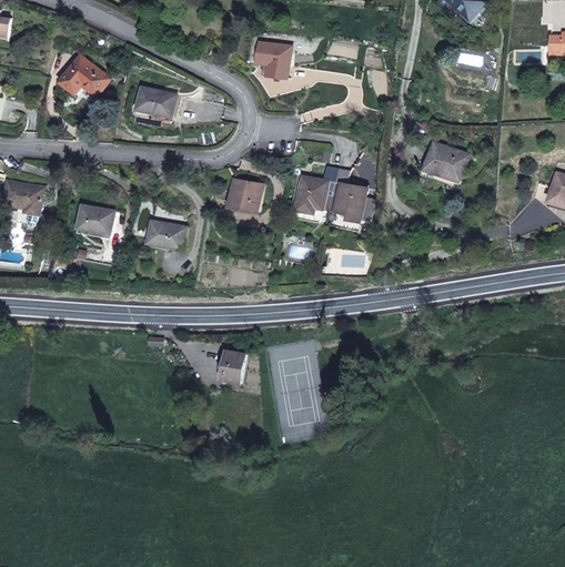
[(446,0),(451,4),(470,20),(487,1),(486,0),(446,0)]
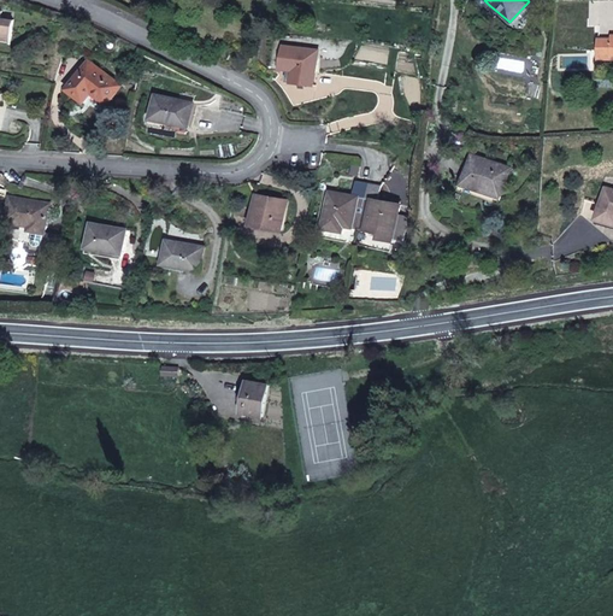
[(0,36),(10,37),(12,19),(0,17),(0,36)]
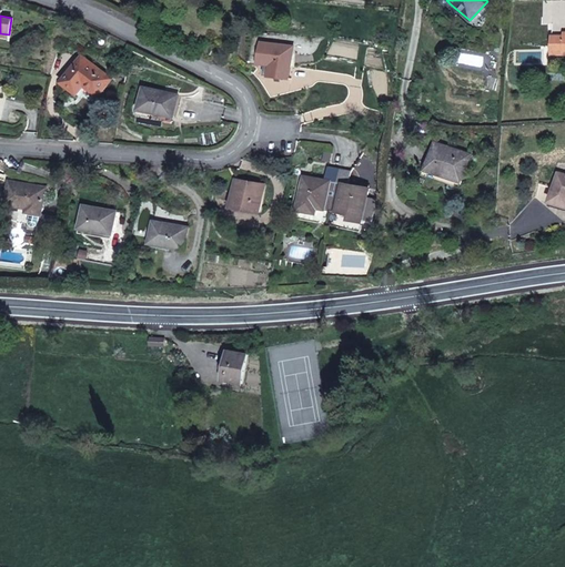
[(551,50),(564,49),(564,31),(551,32),(551,50)]
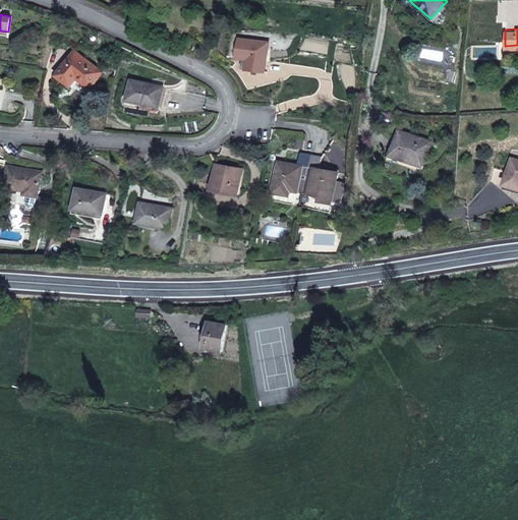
[(189,49),(194,40),(186,36),(181,45),(189,49)]
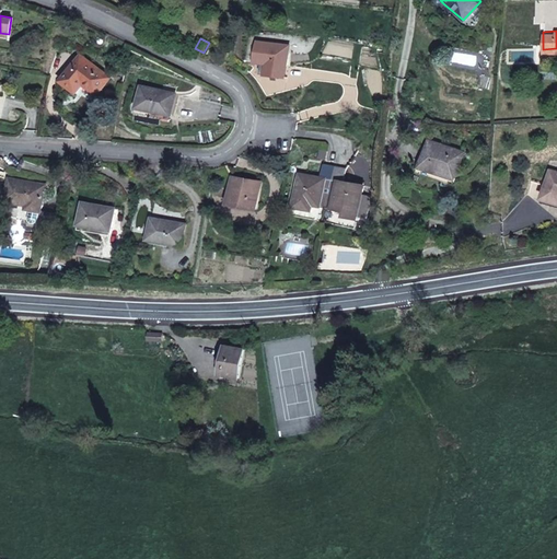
[(253,60),(259,61),(263,62),(262,73),(283,76),(287,44),(255,41),(253,60)]
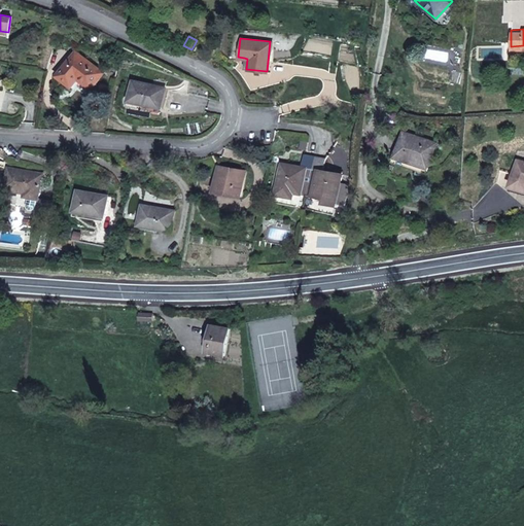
[(102,71),(72,50),(55,75),(70,88),(76,79),(90,89),(102,71)]
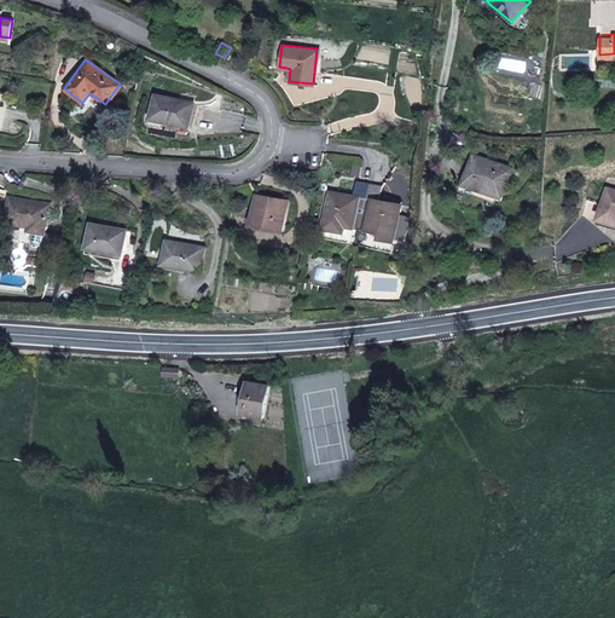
[(150,117),(166,121),(187,125),(192,102),(155,94),(150,117)]
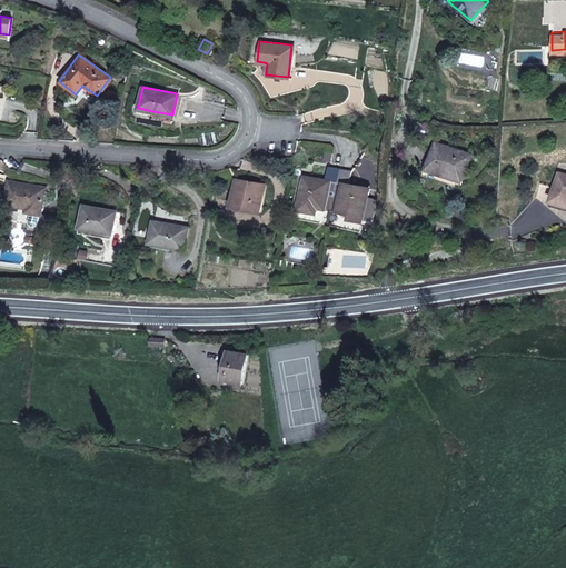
[(171,120),(172,115),(152,111),(151,117),(171,120)]
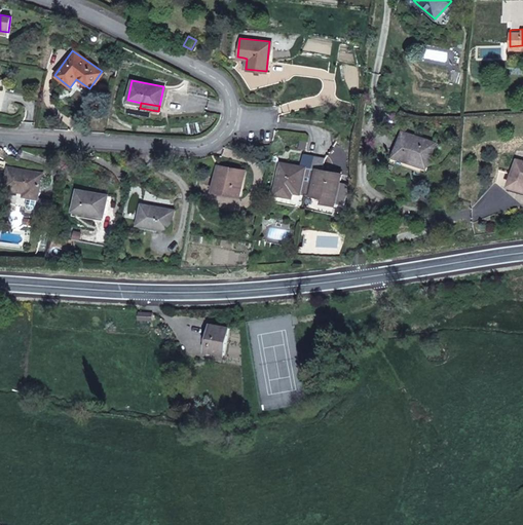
[(409,162),(426,169),(436,142),(401,130),(391,157),(409,162)]
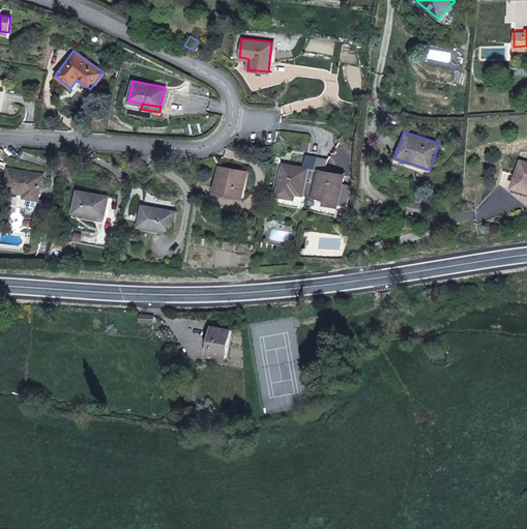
[(295,195),(305,196),(313,156),(302,155),(300,166),(281,163),(273,196),(294,200),(295,195)]
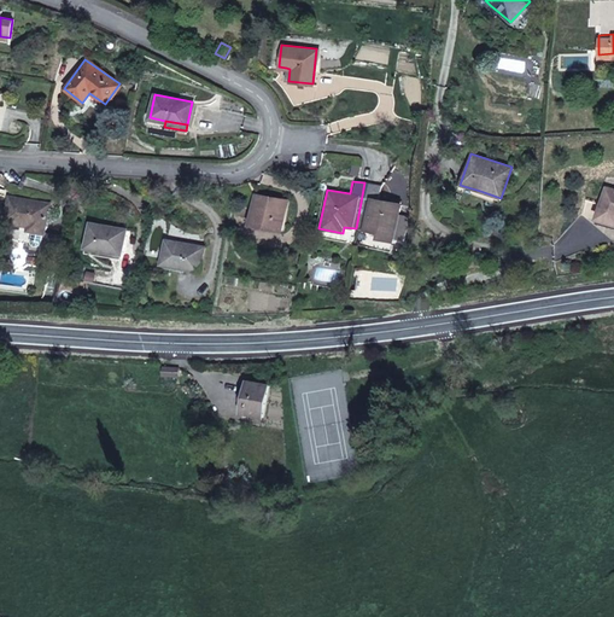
[(378,185),(364,182),(356,228),(376,232),(375,237),(393,240),(399,203),(376,199),(378,185)]
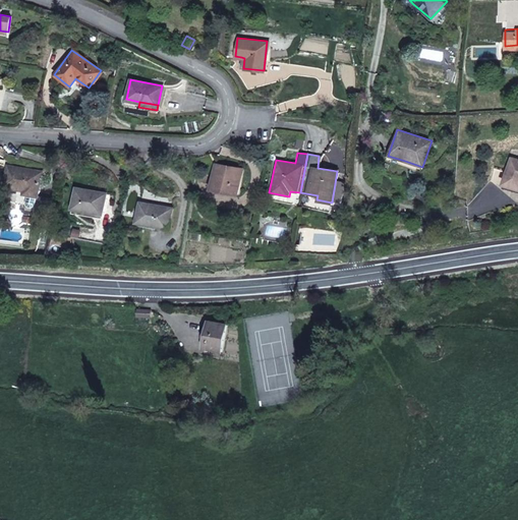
[(505,170),(501,184),(517,188),(517,158),(509,156),(505,170)]
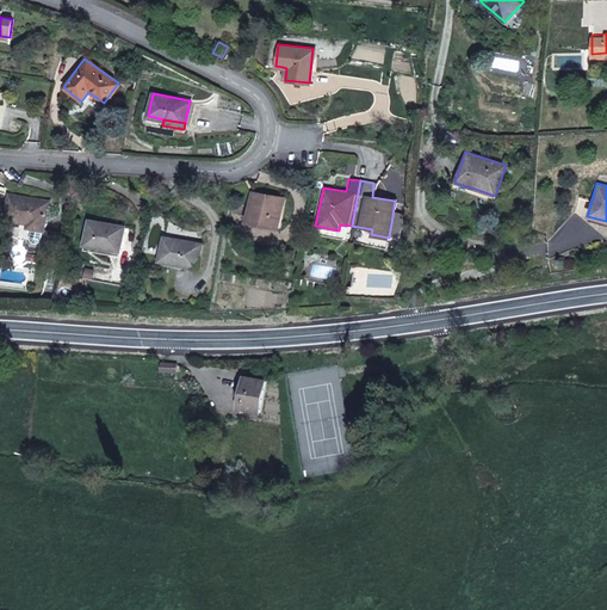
[(278,227),(282,202),(268,201),(270,196),(252,192),(247,222),(278,227)]
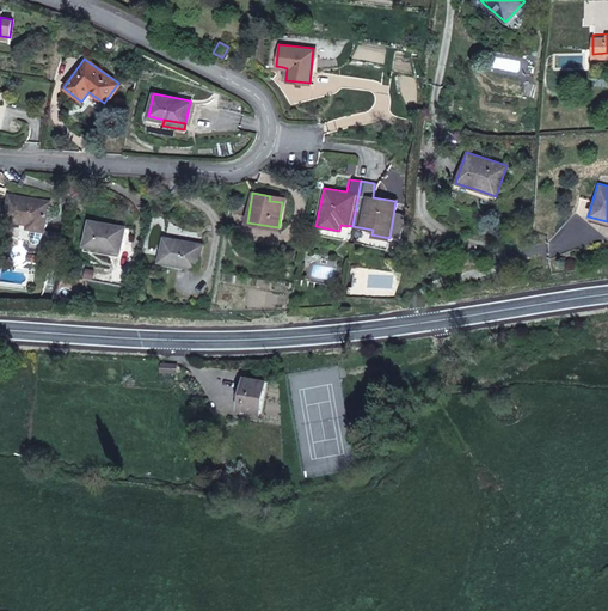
[(2,220),(25,224),(25,228),(43,231),(48,201),(7,194),(2,220)]
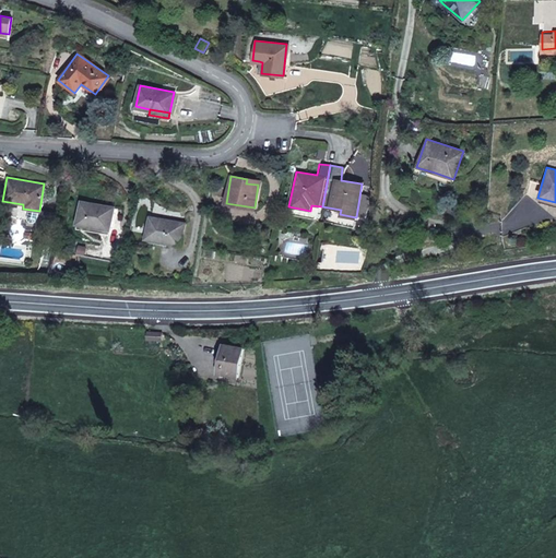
[(555,202),(537,198),(537,201),(555,206),(555,202)]
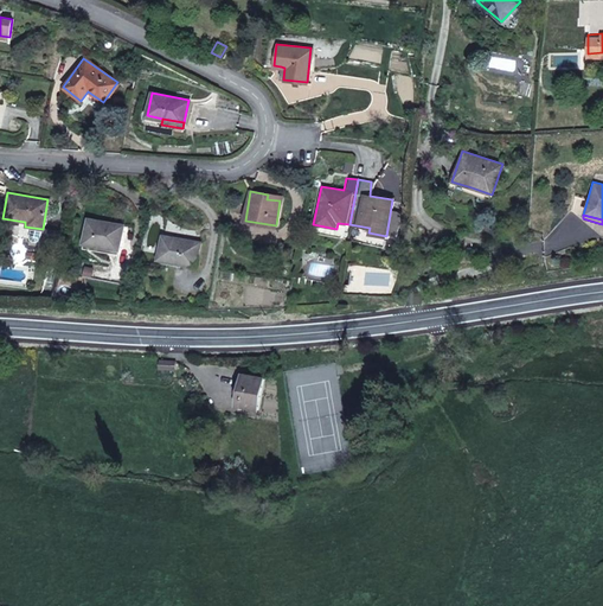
[(122,224),(87,218),(82,243),(119,249),(122,224)]
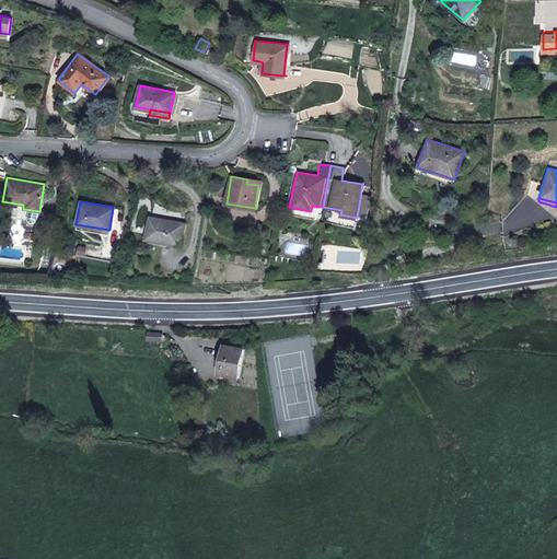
[(184,222),(148,216),(143,239),(180,245),(184,222)]
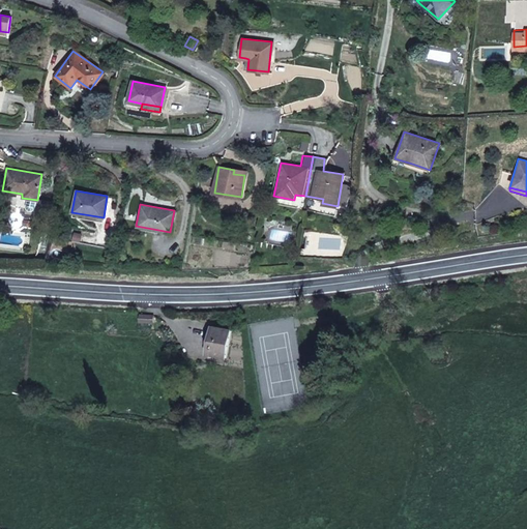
[(149,315),(137,314),(136,322),(149,322),(149,315)]
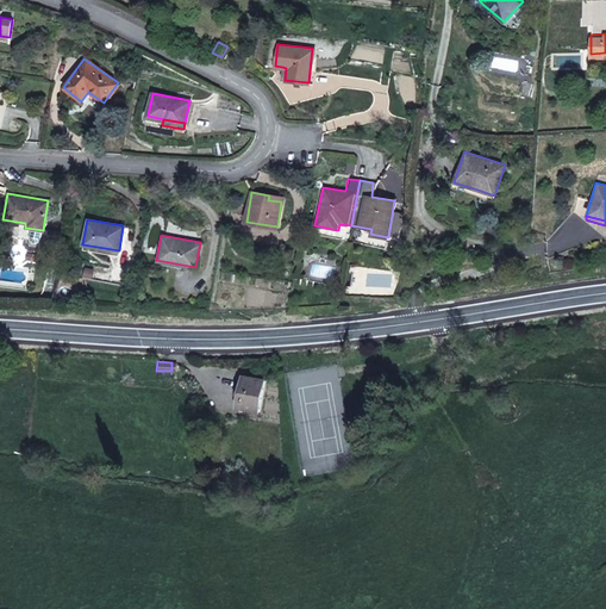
[(236,408),(257,411),(262,380),(241,377),(236,408)]
